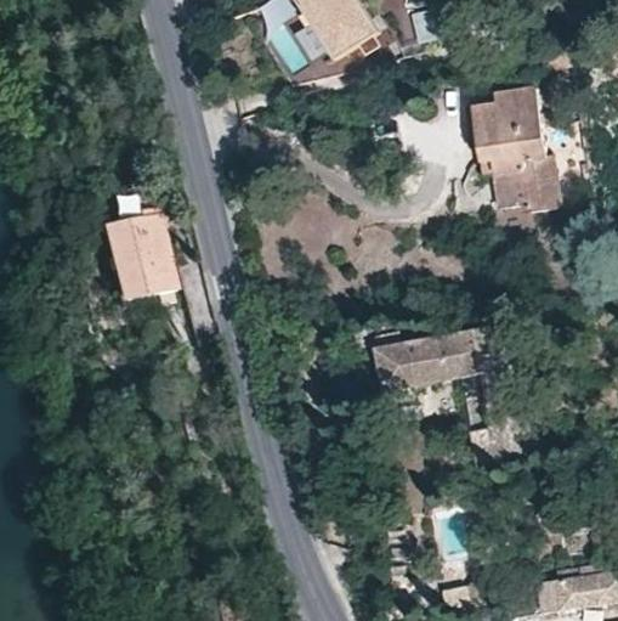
[(379,33),(357,0),(295,0),(335,62),(379,33)]
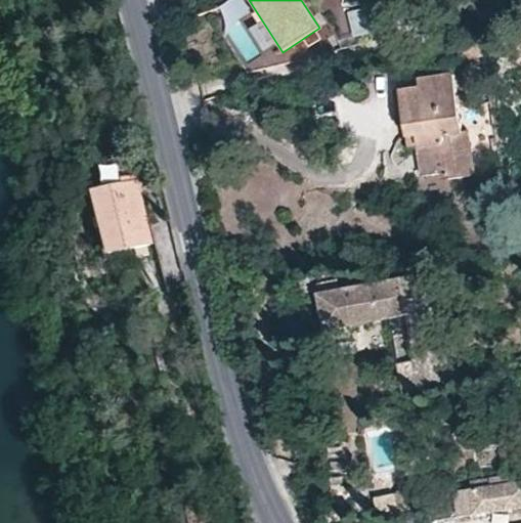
[(347,40),(370,34),(361,4),(339,9),(347,40)]
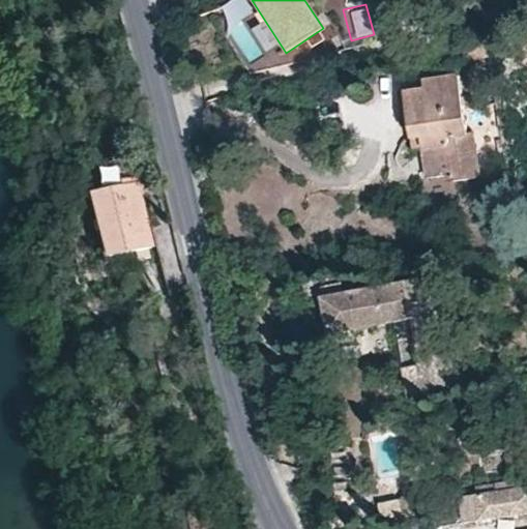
[(464,46),(466,59),(481,56),(479,42),(464,46)]
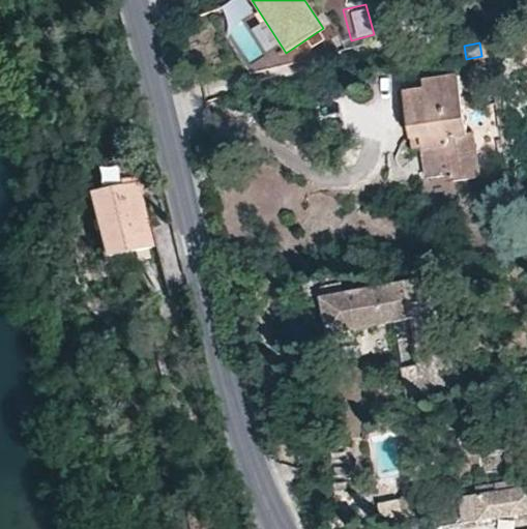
[(469,133),(463,133),(454,76),(418,82),(419,89),(403,92),(406,116),(409,138),(419,136),(420,148),(427,179),(449,175),(450,181),(477,177),(469,133)]
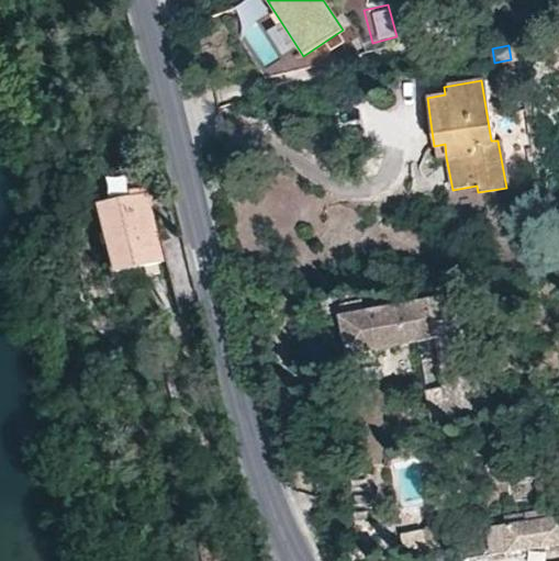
[(427,98),(418,99),(422,124),(431,123),(427,98)]
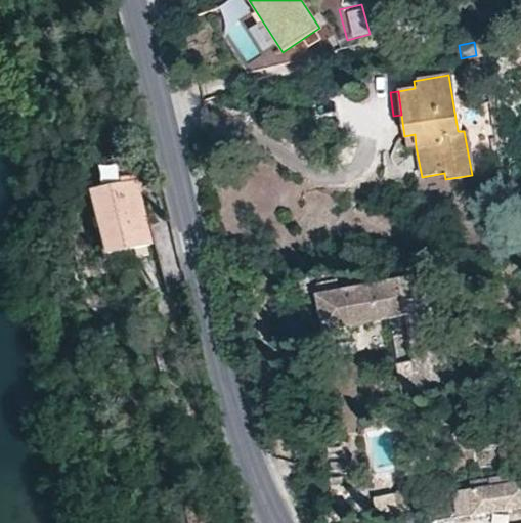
[(407,147),(416,146),(415,134),(404,136),(407,147)]
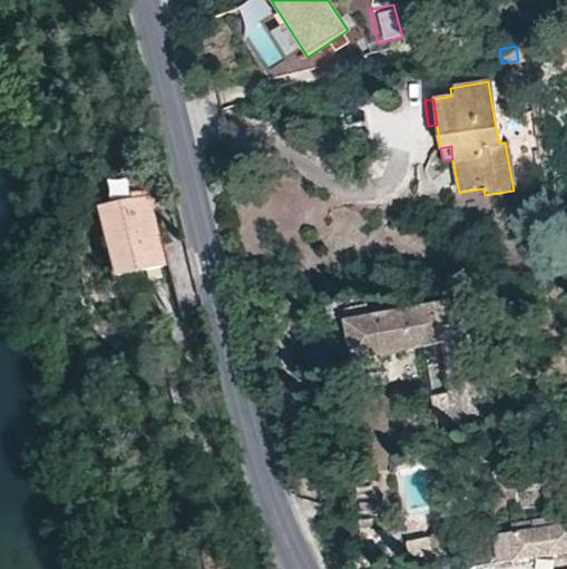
[(137,174),(121,179),(121,203),(143,197),(137,174)]
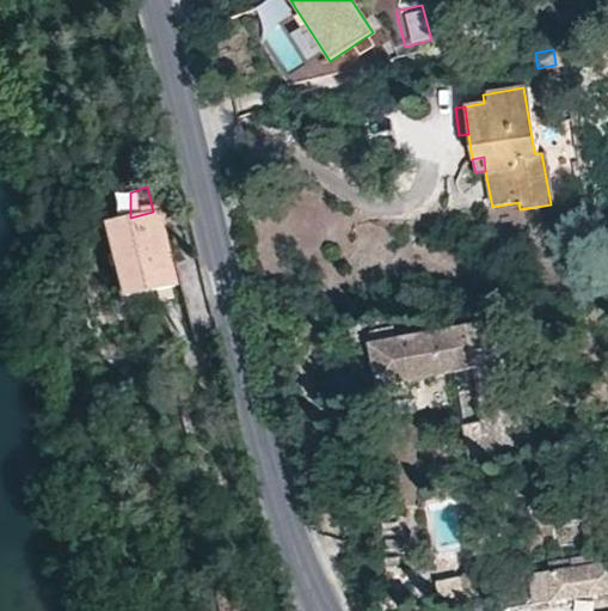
[(122,298),(172,285),(153,212),(130,218),(103,225),(122,298)]
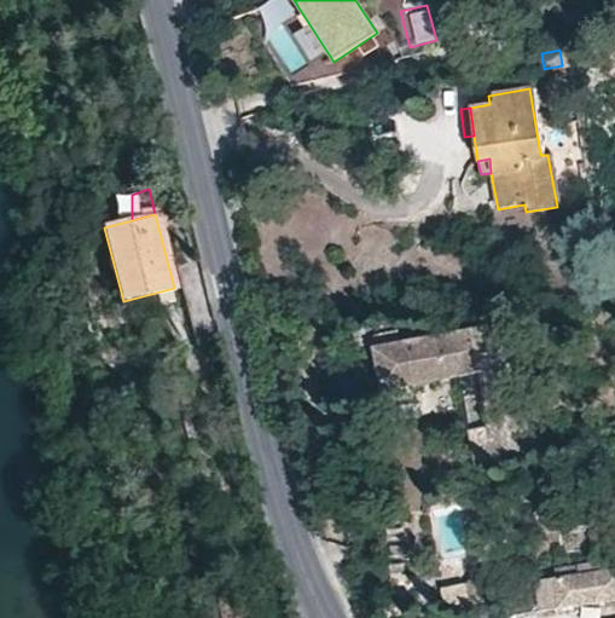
[(521,452),(497,323),(447,331),(453,375),(477,371),(487,419),(464,422),(471,462),(521,452)]
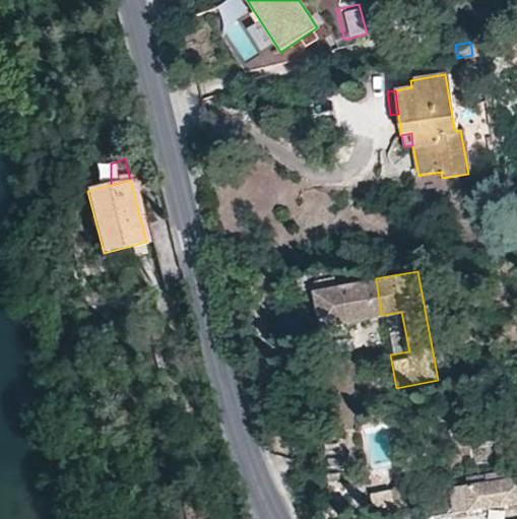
[(381,315),(376,278),(312,288),(317,324),(381,315)]
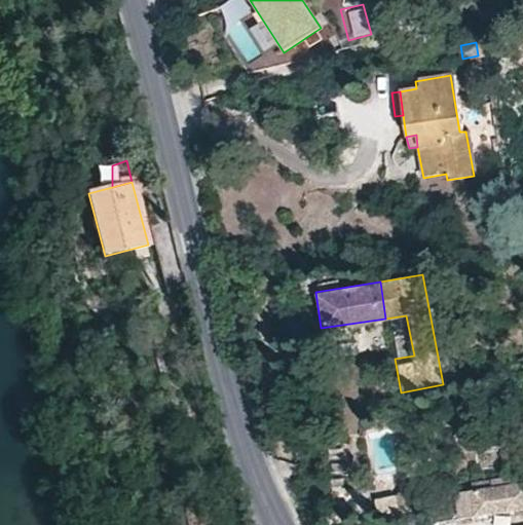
[(453,492),(456,519),(522,508),(522,474),(489,479),(489,486),(472,489),(453,492)]
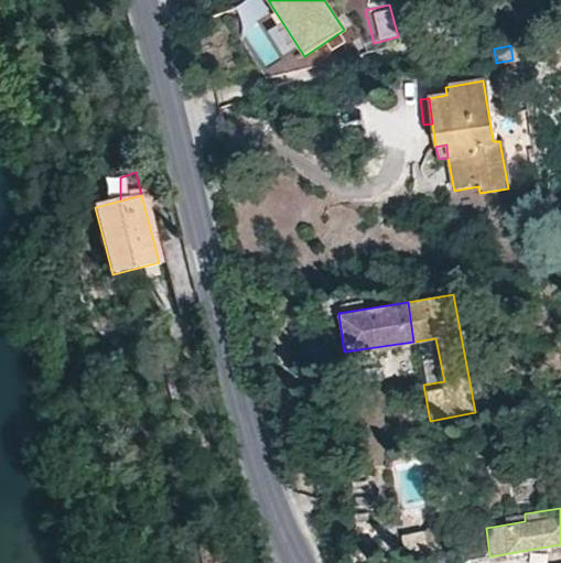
[(505,517),(506,524),(525,521),(525,513),(505,517)]
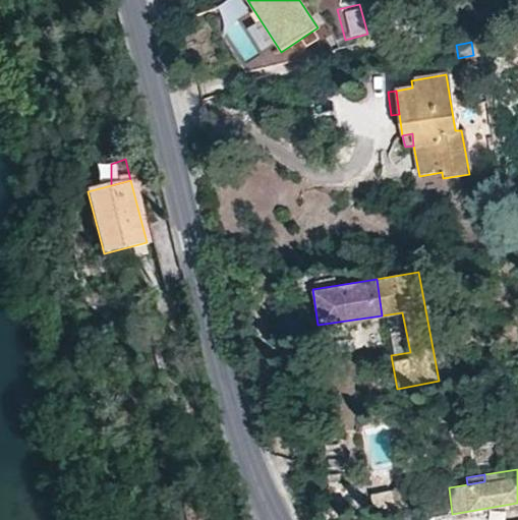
[(421,506),(417,479),(398,482),(391,490),(394,510),(421,506)]
